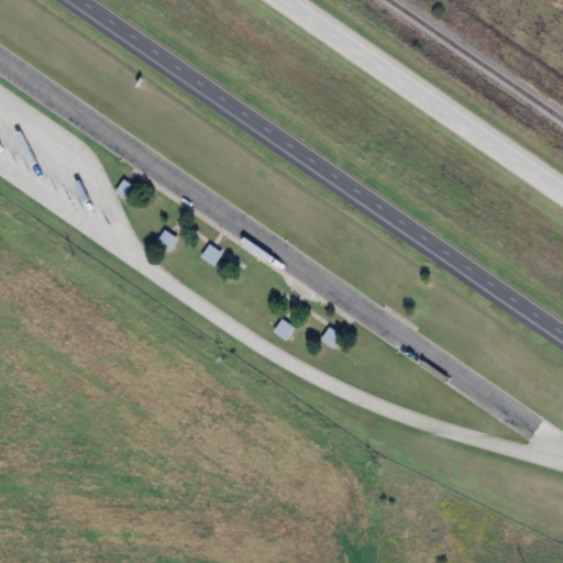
[(120,178),(125,181),(134,188),(127,200),(111,189),(120,178)]
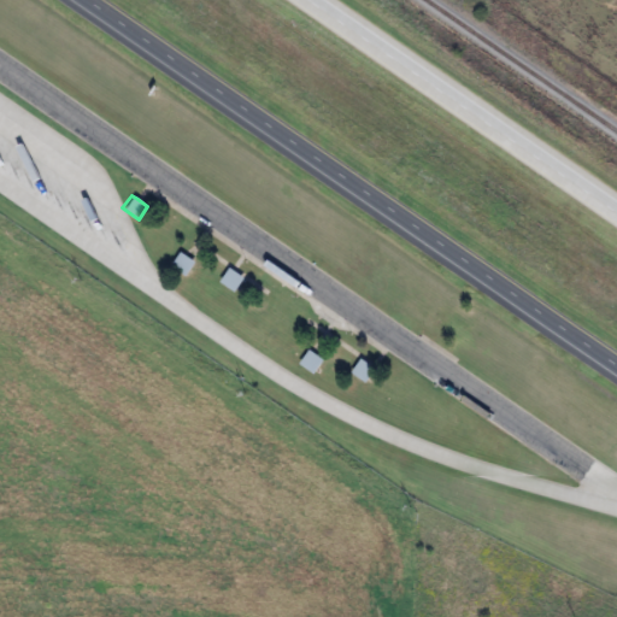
[(178,253),(187,259),(194,264),(184,277),(169,265),(178,253)]
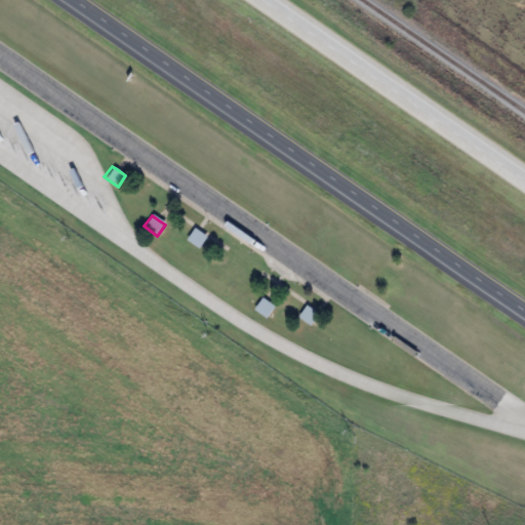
[(194,229),(197,231),(208,239),(200,249),(187,239),(194,229)]
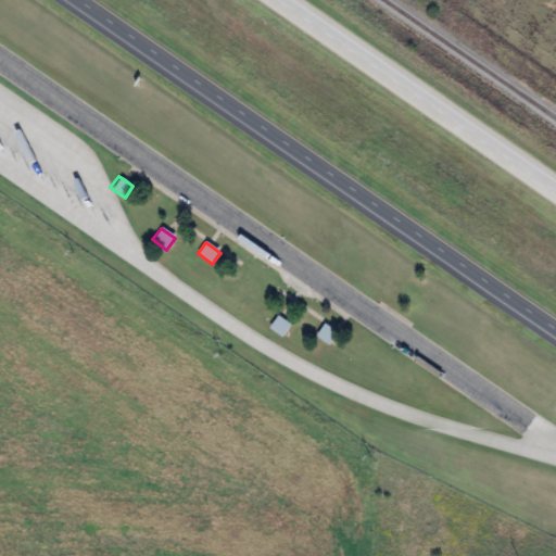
[(277,315),(280,317),(291,326),(283,338),(268,327),(277,315)]
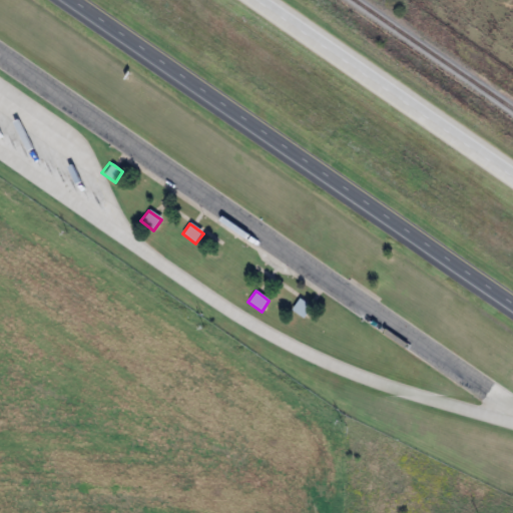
[(298,299),(309,307),(312,308),(304,319),(291,309),(298,299)]
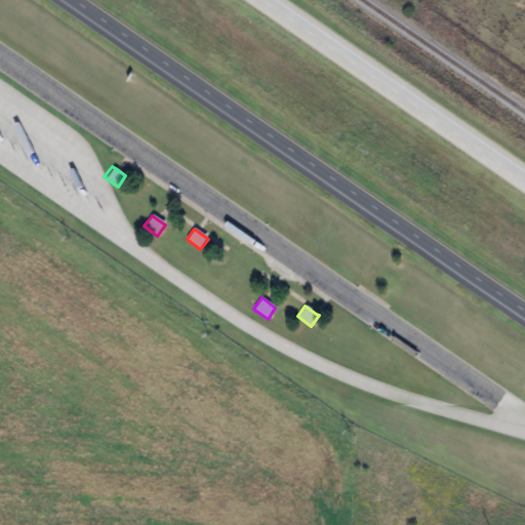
All buildings are outlined.
